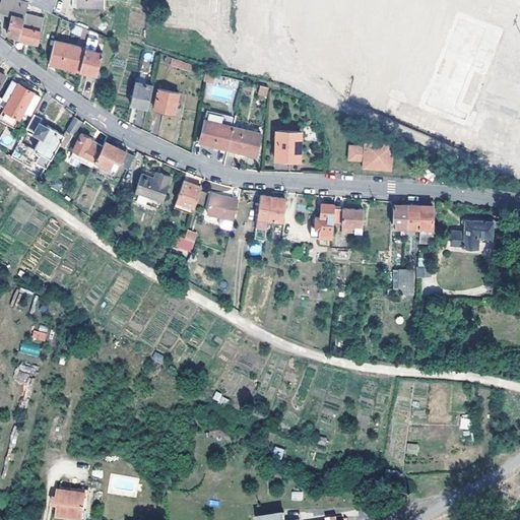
[(23,13),(26,3),(21,2),(17,0),(14,0),(0,0),(0,13),(9,16),(4,36),(15,39),(23,13)]
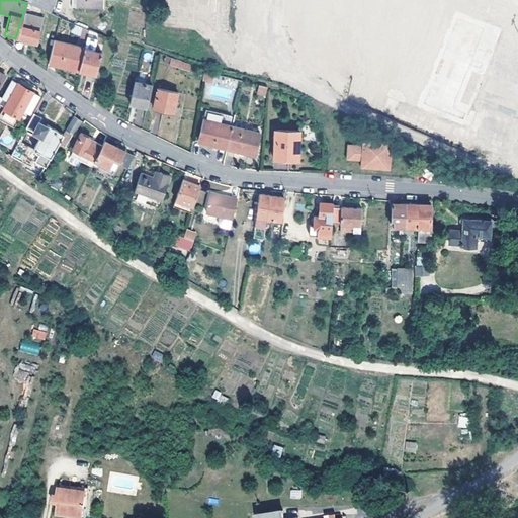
[(38,0),(36,7),(42,10),(47,0),(38,0)]
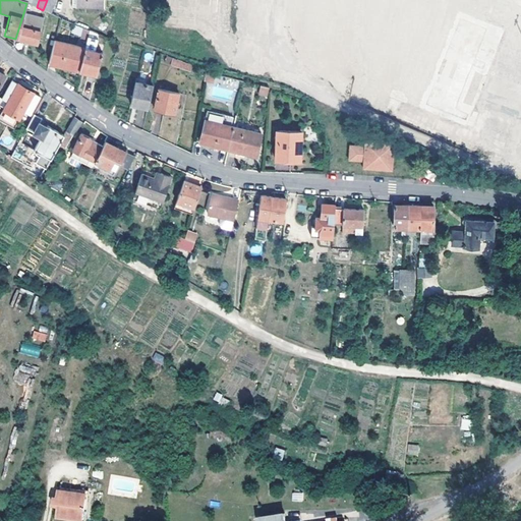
[(47,0),(43,10),(49,13),(54,0),(47,0)]
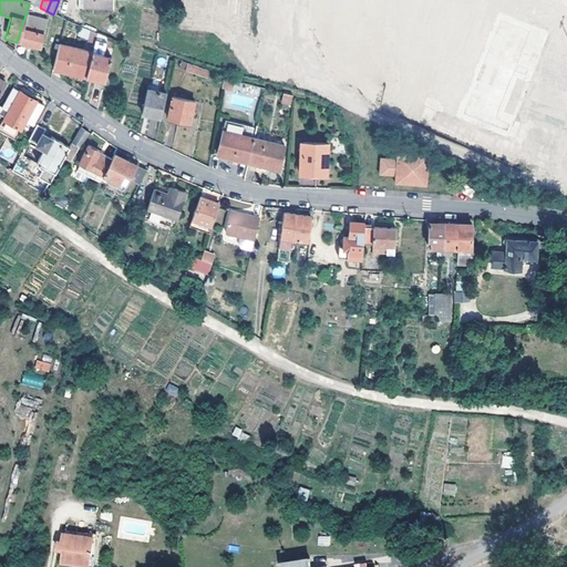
[(26,14),(17,42),(38,48),(44,20),(26,14)]
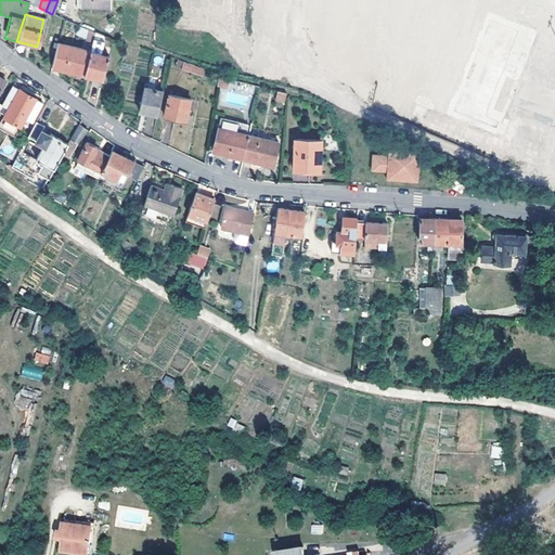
[(82,36),(85,28),(76,25),(75,34),(82,36)]
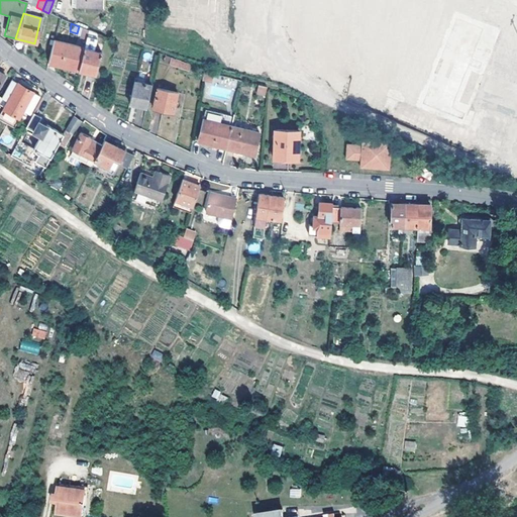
[(83,40),(85,30),(79,26),(77,33),(76,39),(83,40)]
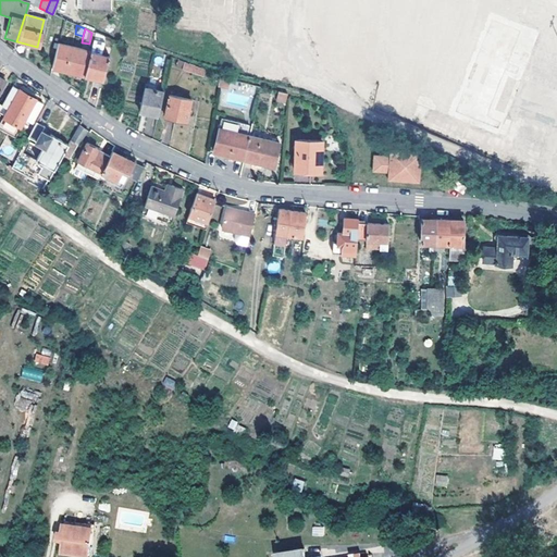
[(100,47),(102,36),(91,33),(89,44),(88,52),(83,76),(96,79),(101,81),(107,57),(96,53),(100,47)]
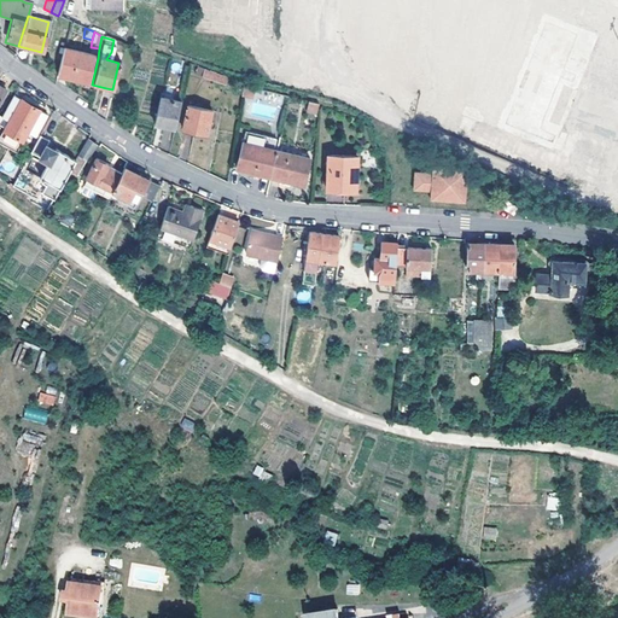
[(92,85),(98,58),(62,50),(56,75),(92,85)]
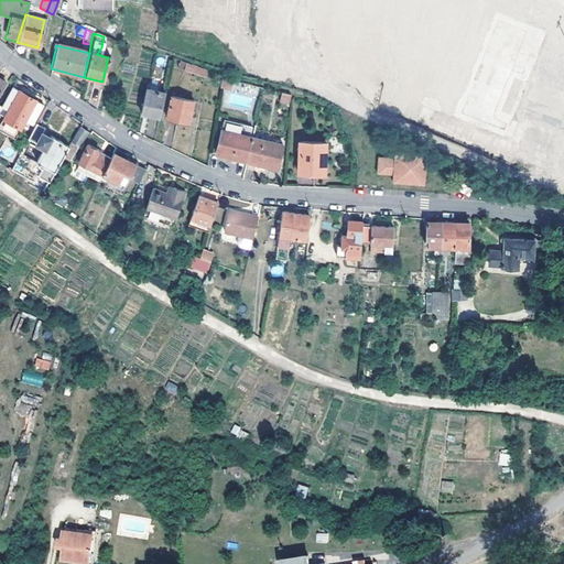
[(184,63),(179,61),(176,68),(205,77),(205,75),(205,71),(184,64),(184,63)]
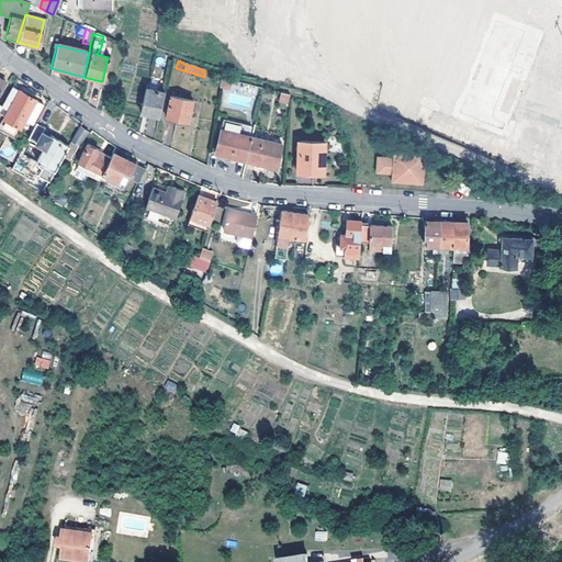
[(224,80),(220,79),(217,88),(227,90),(228,81),(224,80)]
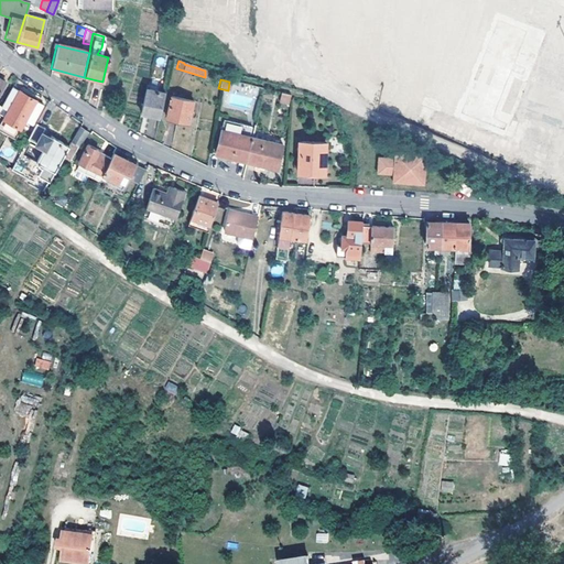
[(150,87),(144,86),(139,114),(159,117),(165,90),(164,90),(159,89),(159,90),(150,89),(150,87)]
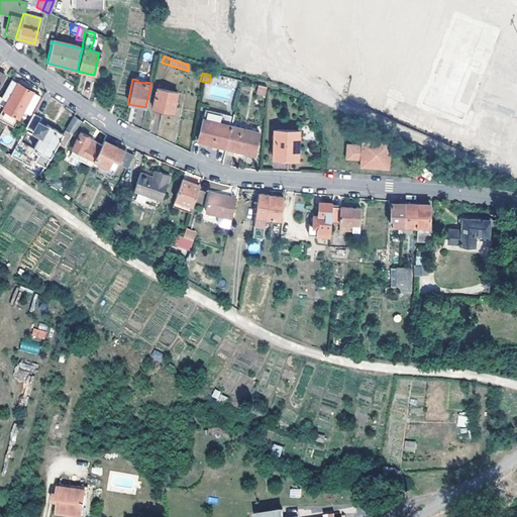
[(24,89),(10,80),(0,96),(0,99),(5,102),(1,109),(16,118),(21,111),(27,114),(37,97),(24,89)]
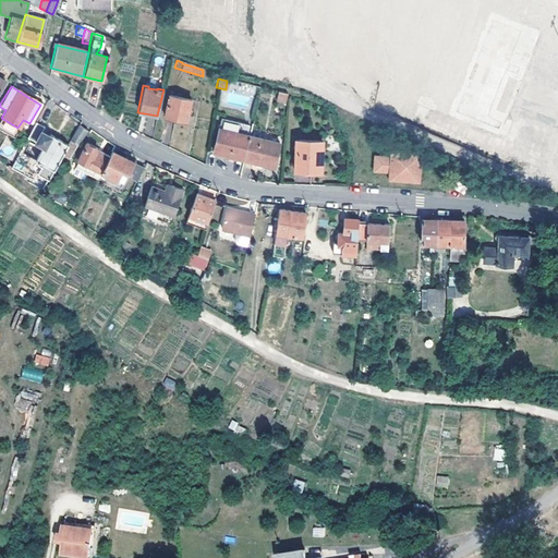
[(277,92),(275,101),(283,102),(286,95),(277,92)]
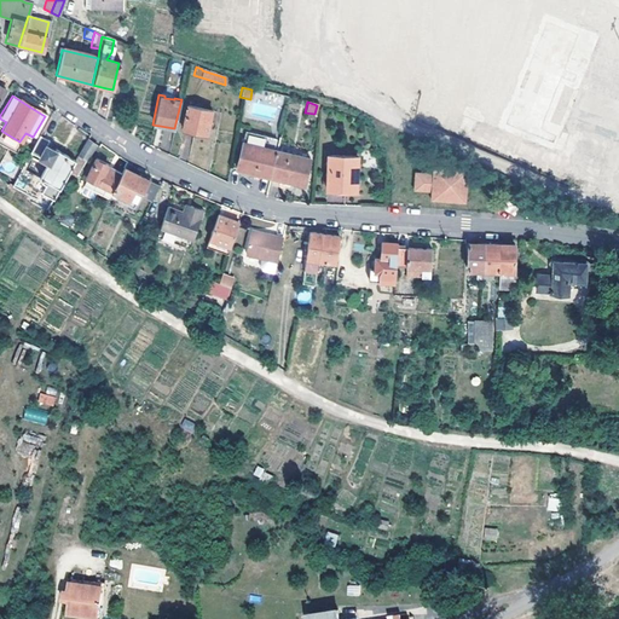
[(210,113),(186,108),(180,131),(204,137),(210,113)]
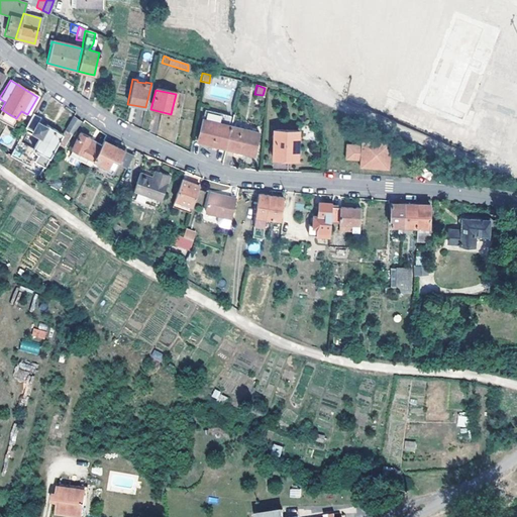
[(208,112),(207,120),(227,125),(229,117),(208,112)]
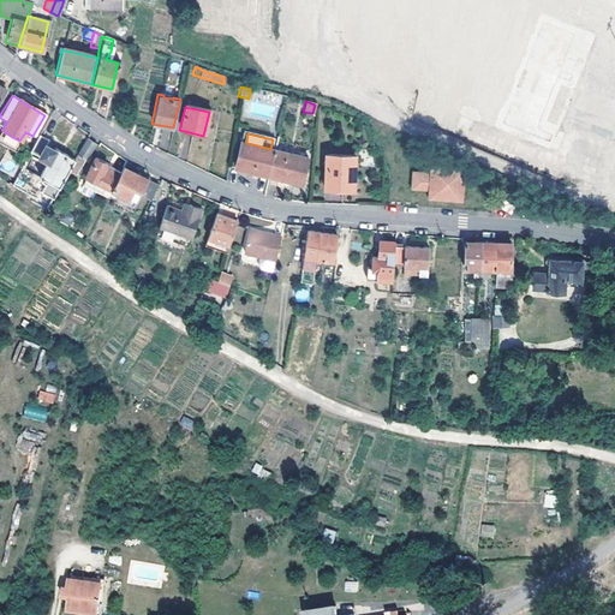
[(15,192),(29,203),(36,190),(51,199),(69,168),(73,160),(52,148),(51,150),(43,147),(43,143),(35,138),(29,150),(45,161),(36,174),(43,180),(39,187),(16,174),(11,184),(9,187),(15,192)]
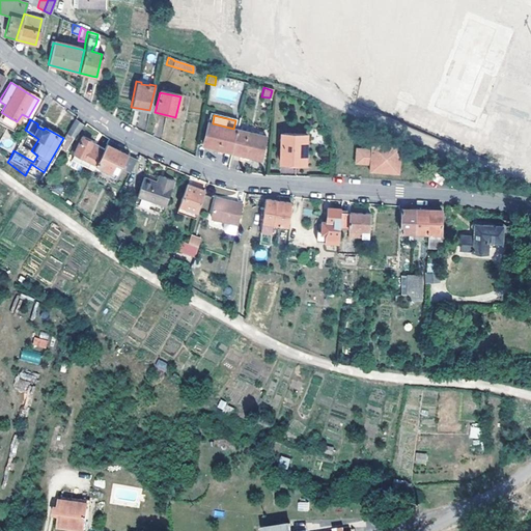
[(81,126),(74,120),(66,133),(73,137),(74,137),(81,126)]
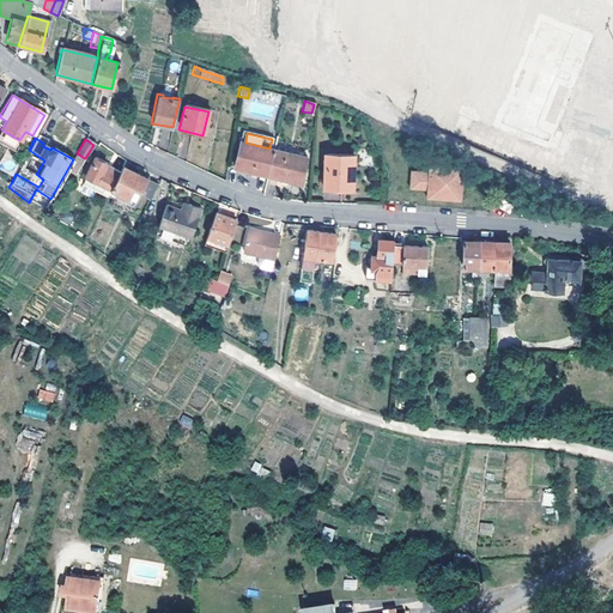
[(232,168),(266,176),(272,150),(272,149),(269,149),(246,143),(240,141),(232,168)]
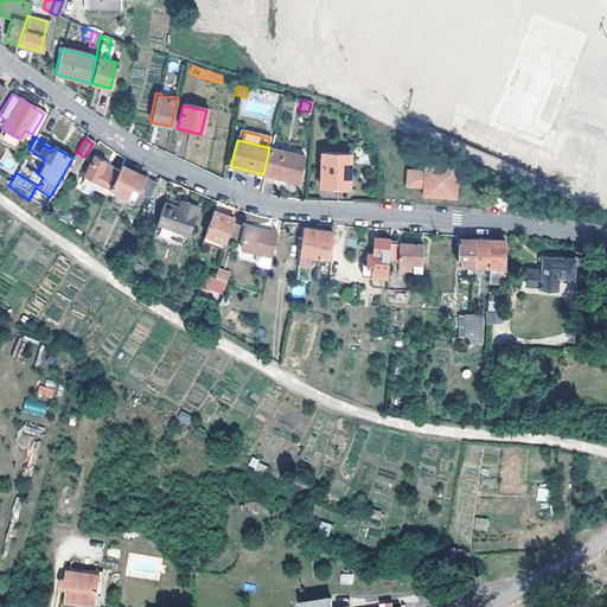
[(301,157),(269,148),(263,174),(295,183),(301,157)]
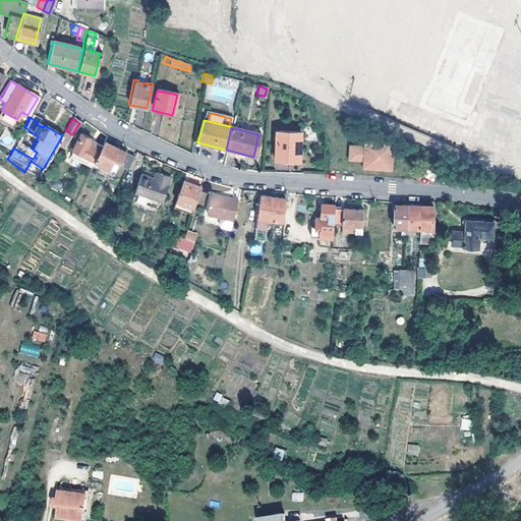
[(65,146),(71,134),(65,130),(62,135),(58,142),(65,146)]
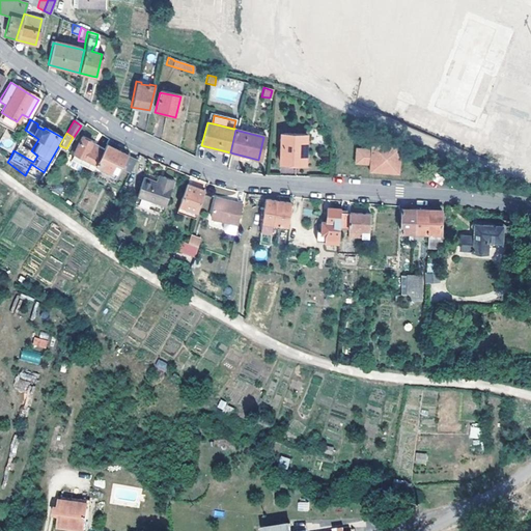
[(4,134),(0,140),(0,146),(10,151),(17,140),(4,134)]
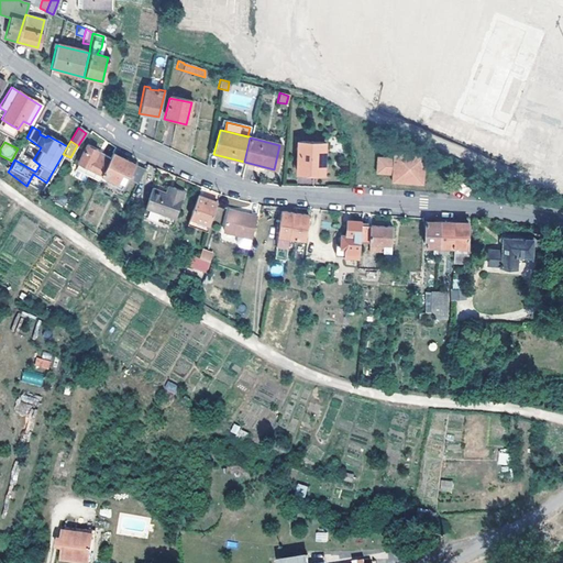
[(322,144),(296,142),(295,173),(321,175),(322,144)]
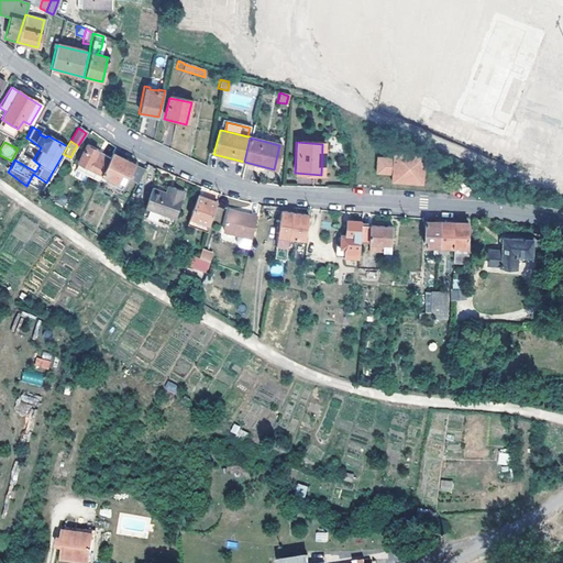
[(81,165),(100,175),(108,161),(95,154),(95,151),(85,145),(77,163),(80,164),(81,165)]
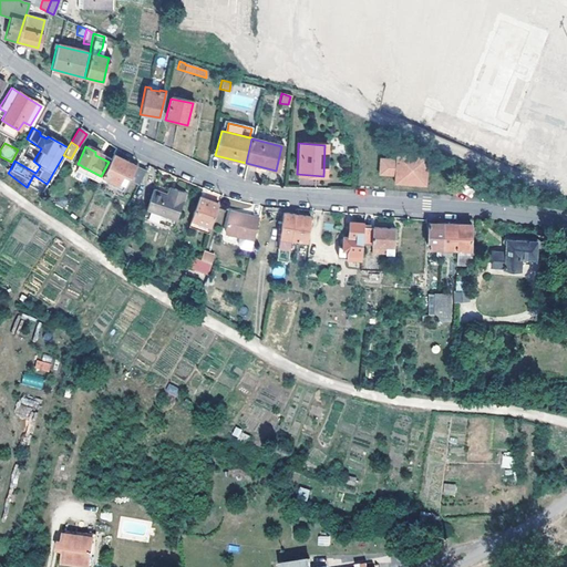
[(126,181),(136,185),(144,171),(125,161),(112,154),(109,162),(101,176),(123,188),(126,181)]
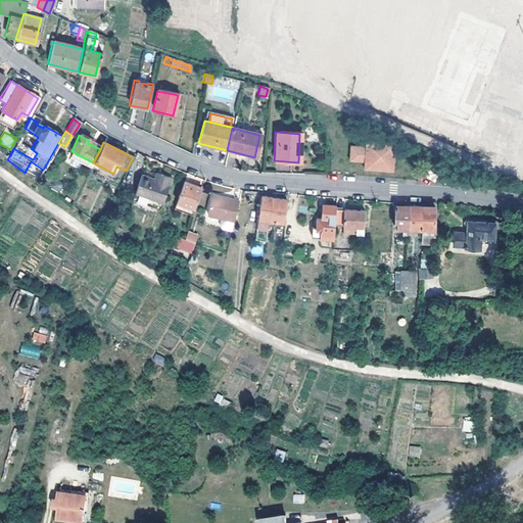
[(362,149),(348,148),(347,162),(362,163),(361,171),(390,173),(392,145),(390,144),(363,142),(362,149)]
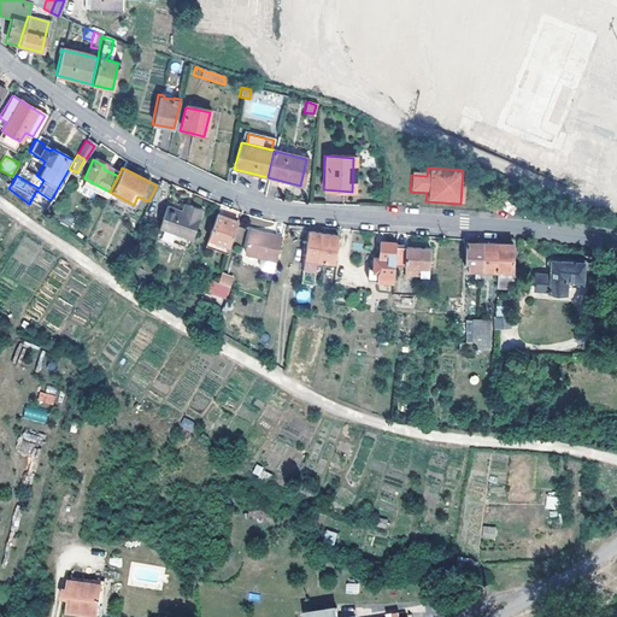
[(110,192),(89,181),(88,180),(84,188),(106,198),(106,197),(110,192)]
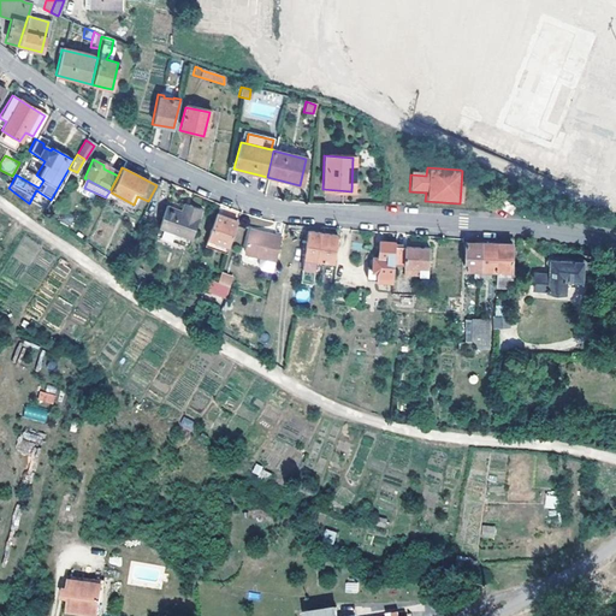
[(131,209),(134,205),(110,191),(106,196),(131,209)]
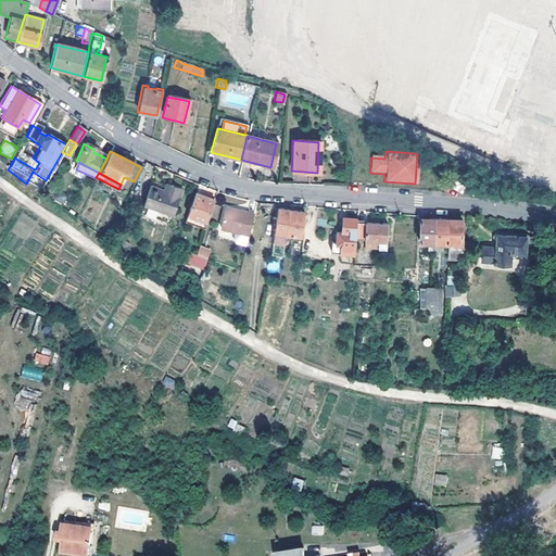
[(446,188),(456,193),(458,194),(463,187),(451,180),(446,188)]
